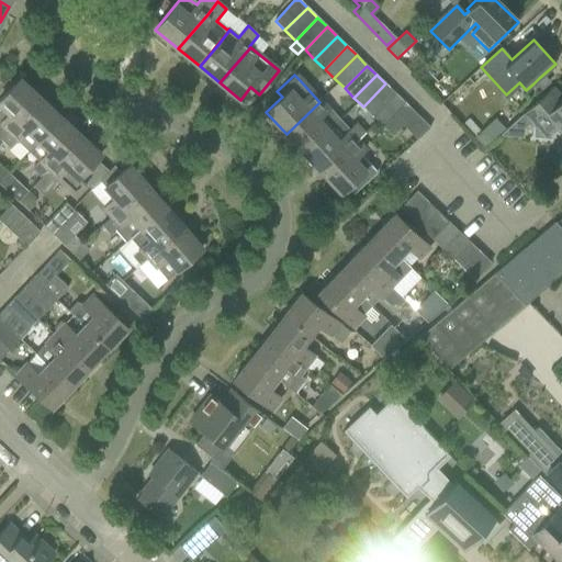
[(0,138),(2,141),(8,135),(42,100),(20,79),(4,94),(0,99),(0,138)]
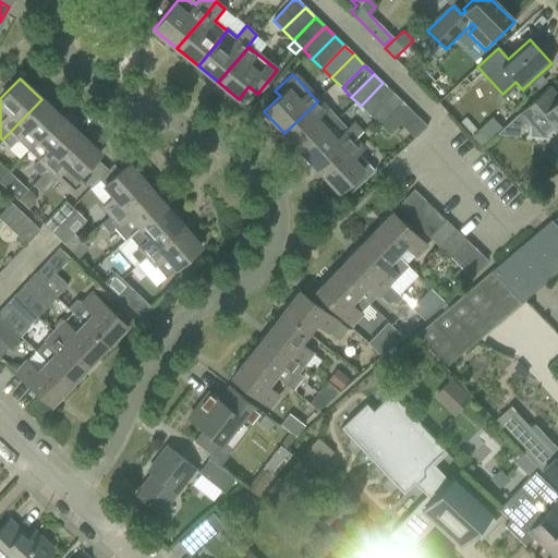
[(361,106),(371,116),(393,93),(383,83),(361,106)]
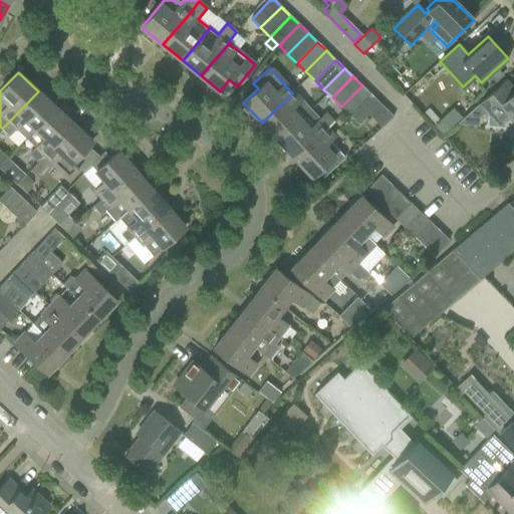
[(500,83),(477,104),(487,116),(486,125),(504,127),(504,117),(510,113),(513,117),(513,89),(505,79),(500,83)]
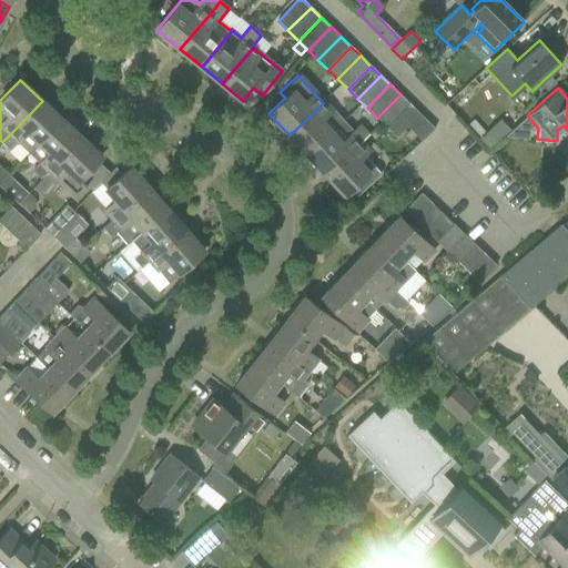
[(377,118),(387,128),(409,104),(401,94),(377,118)]
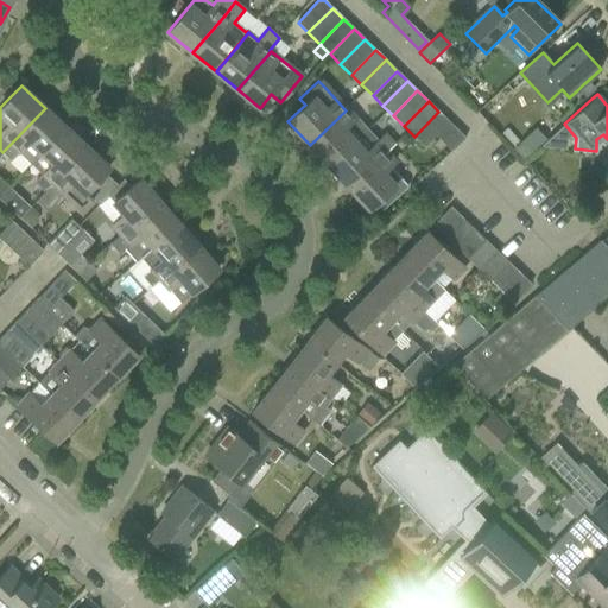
[(67,128),(45,108),(8,146),(2,152),(11,160),(17,153),(19,156),(19,154),(31,165),(42,153),(43,154),(67,128)]
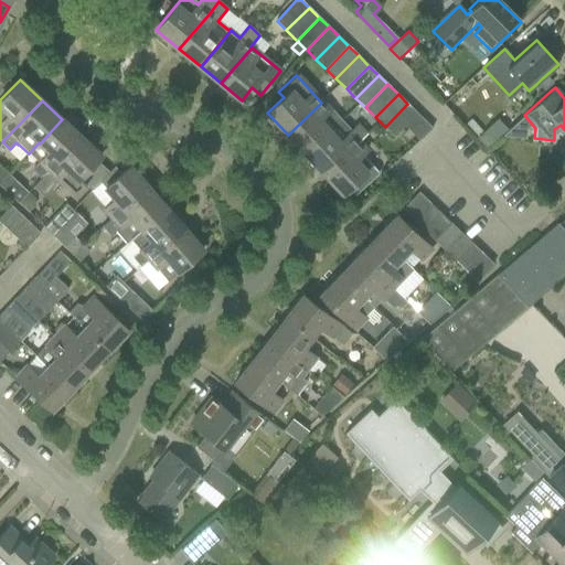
[(288,135),(306,155),(330,132),(319,120),(329,110),(321,103),(288,135)]
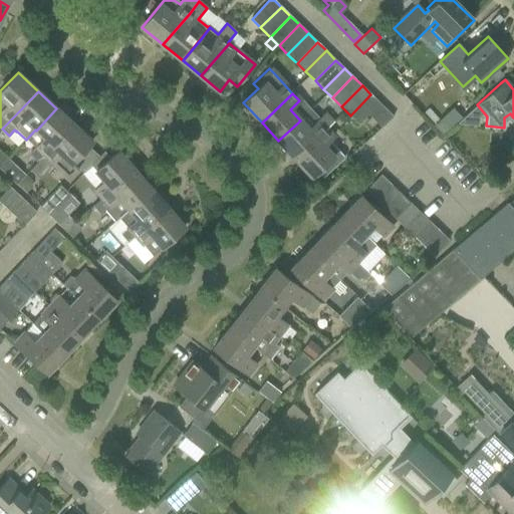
[(368,113),(382,127),(394,116),(370,94),(350,115),(358,123),(368,113)]
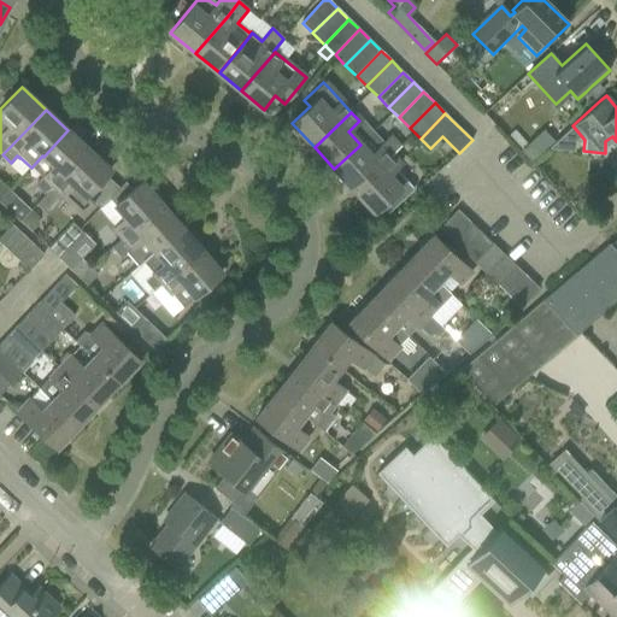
[(89,151),(68,130),(43,157),(53,165),(42,177),(34,186),(45,195),(42,197),(43,198),(53,189),(89,151)]
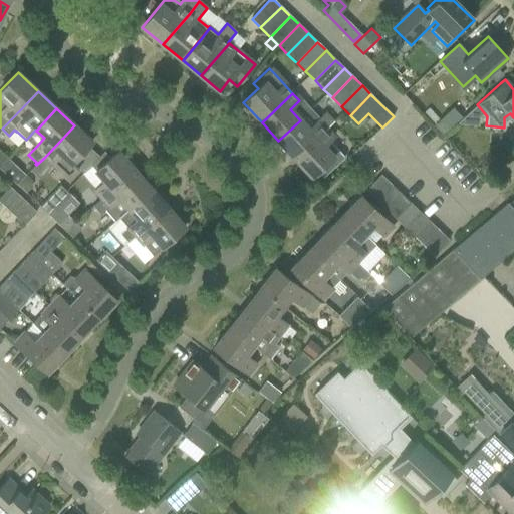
[(278,141),(295,159),(326,130),(325,130),(334,121),(327,113),(308,130),(300,120),(278,141)]
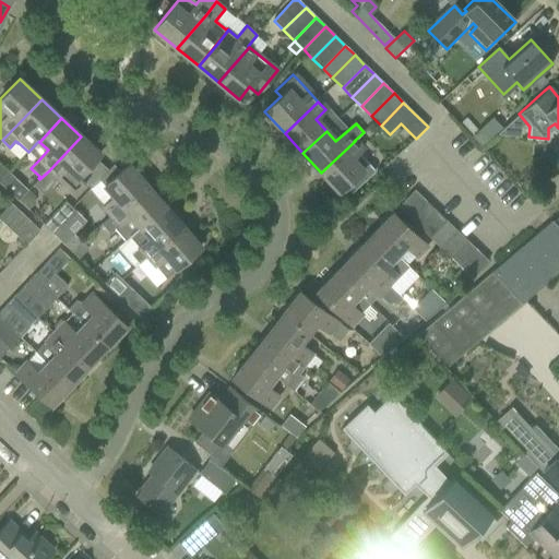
[(480,128),(472,135),(482,146),(490,139),(480,128)]
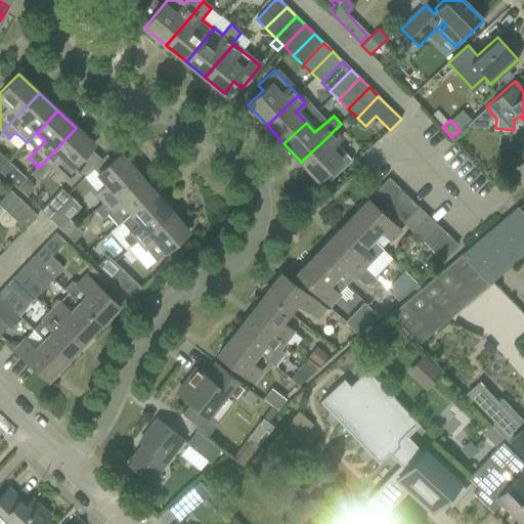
[(93,144),(76,128),(45,161),(37,168),(31,176),(38,183),(52,169),(68,183),(79,171),(74,166),(93,144)]
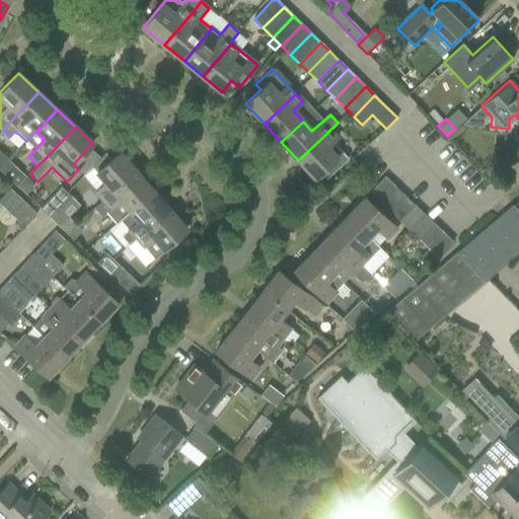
[(337,139),(329,131),(298,160),(314,178),(318,174),(324,181),(350,159),(335,141),(337,139)]
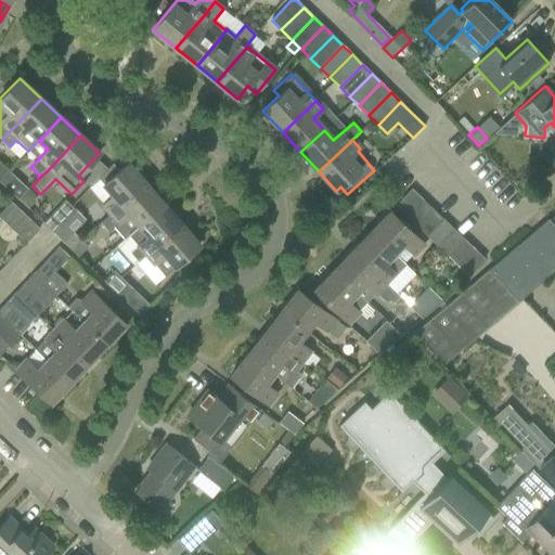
[(0,163),(0,180),(9,171),(0,163)]
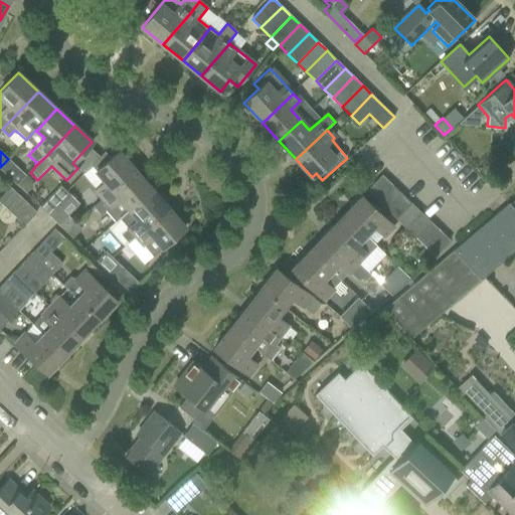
[(103,153),(90,167),(94,172),(103,183),(93,191),(96,194),(94,195),(98,199),(99,198),(102,201),(136,171),(118,151),(109,159),(103,153)]
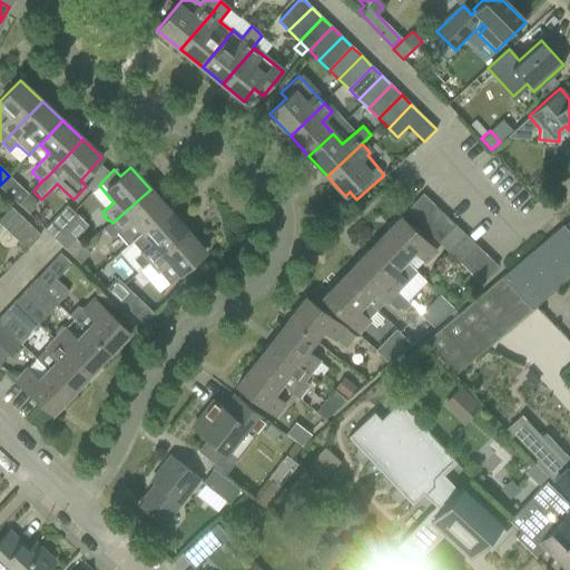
[(9,176),(0,185),(0,187),(6,193),(16,182),(9,176)]
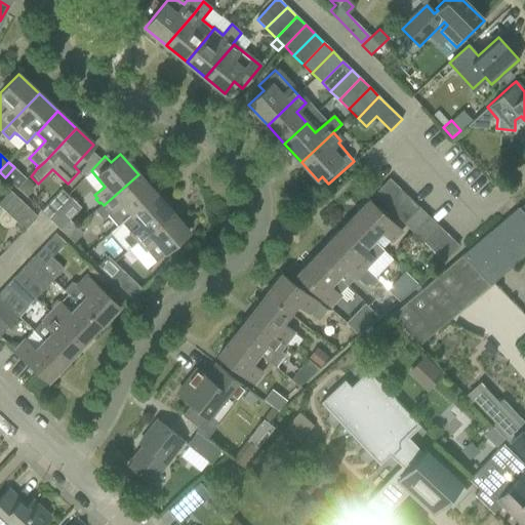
[(124,223),(155,194),(138,174),(104,205),(96,212),(103,219),(108,214),(118,228),(124,223)]
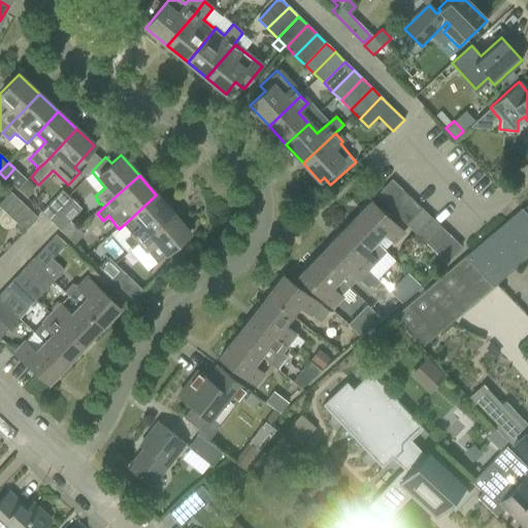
[(387,206),(402,191),(391,179),(375,196),(387,206)]
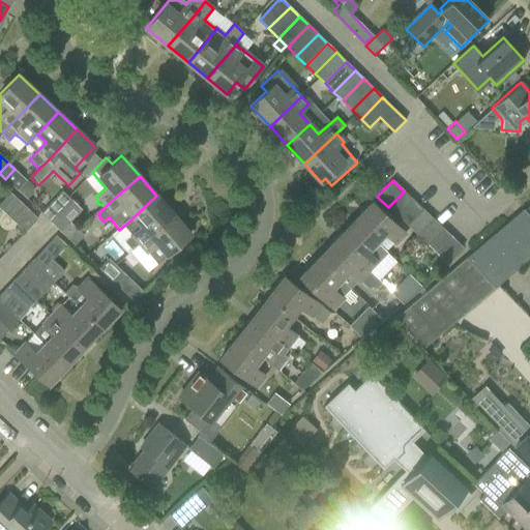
[(0,199),(0,207),(25,232),(38,218),(8,190),(0,199)]
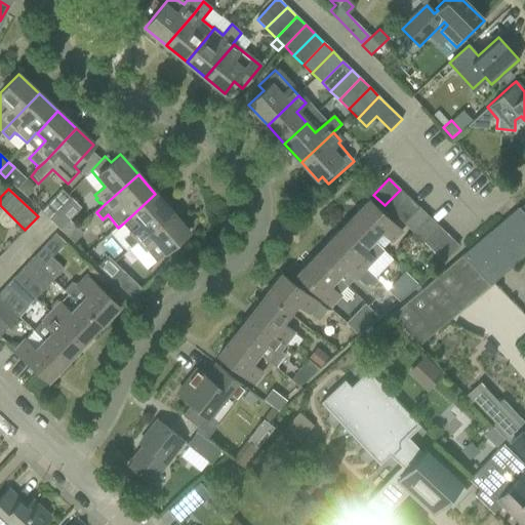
[(41,211),(42,212),(52,223),(73,201),(64,192),(62,190),(41,211)]
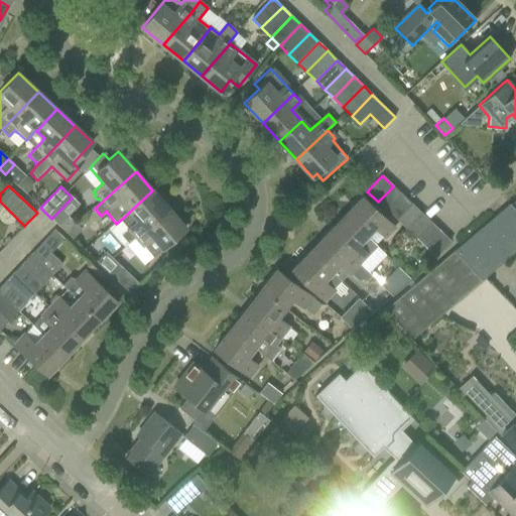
[(403,196),(393,186),(378,202),(388,212),(403,196)]
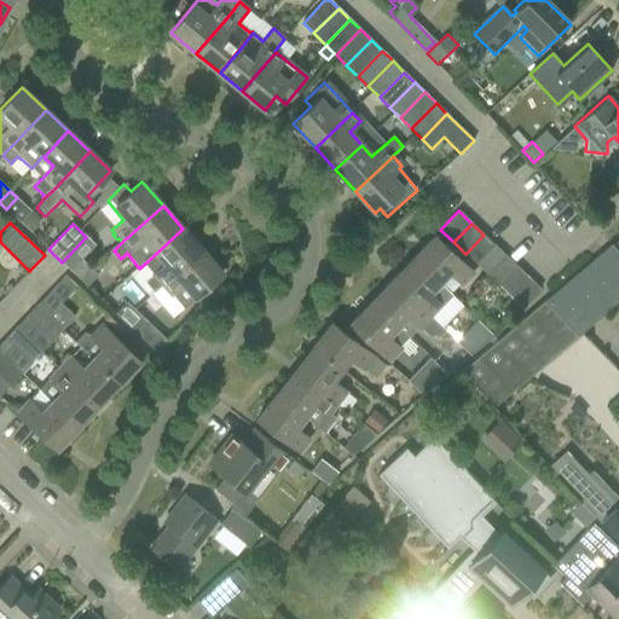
[(202,252),(183,229),(146,262),(155,271),(146,278),(156,290),(161,287),(202,252)]
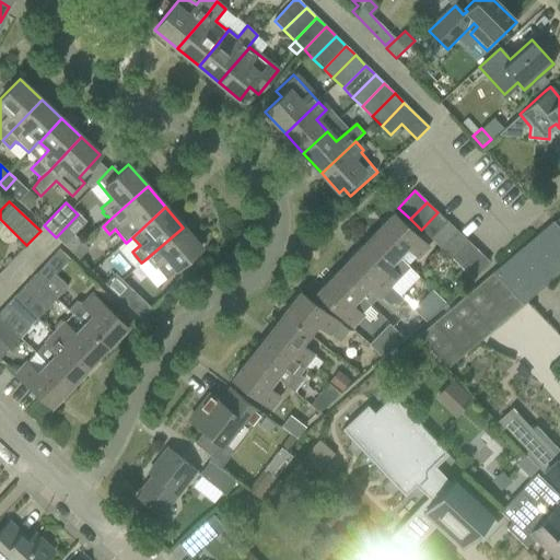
[(432,240),(448,222),(438,212),(421,230),(432,240)]
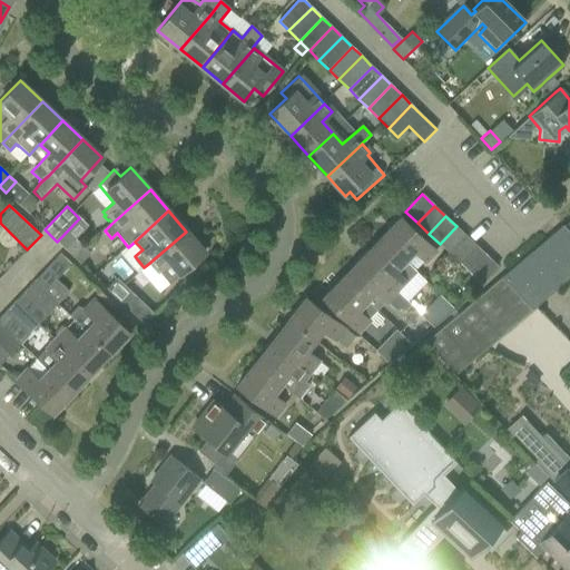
[(400,217),(380,237),(405,262),(414,253),(426,264),(436,253),(400,217)]
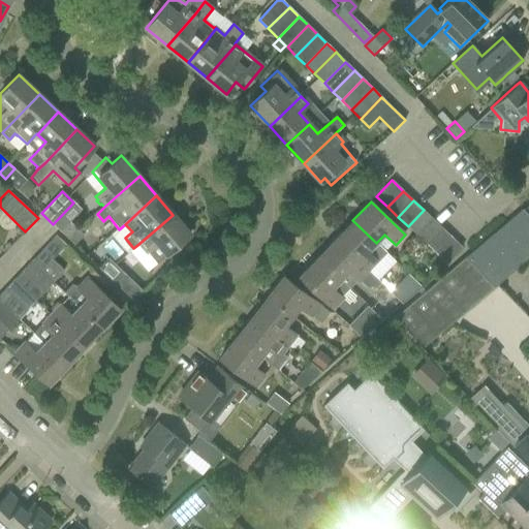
[(53,224),(61,232),(69,240),(79,230),(69,222),(81,210),(73,203),(53,224)]
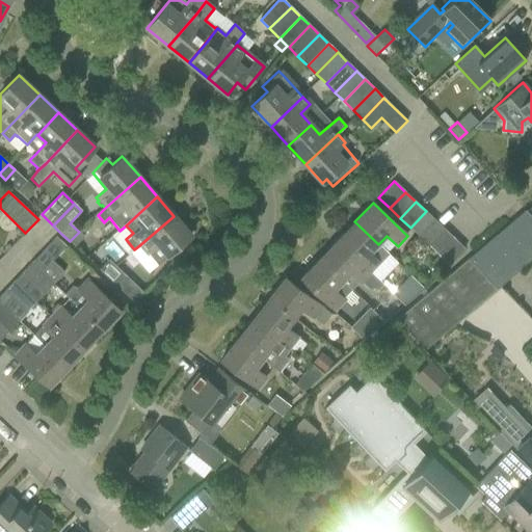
[(475,251),(467,259),(489,282),(510,264),(516,271),(531,258),(531,217),(525,210),(521,214),(510,222),(475,251)]
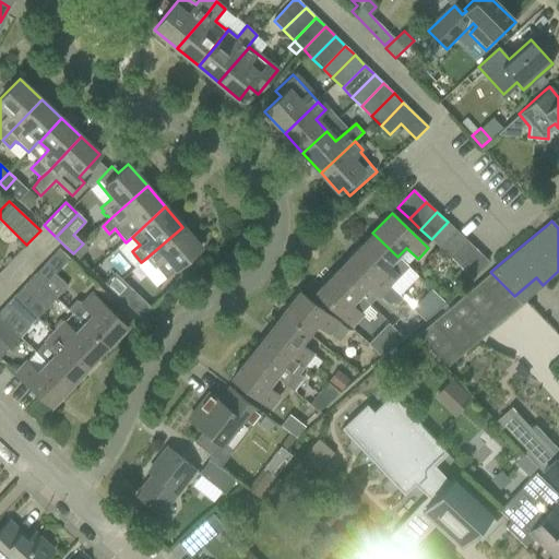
[(431,239),(441,249),(458,232),(448,222),(431,239)]
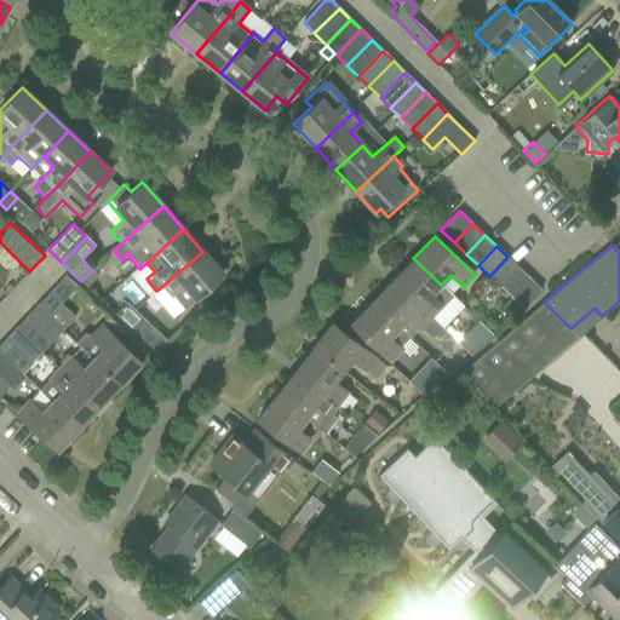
[(222,274),(202,252),(161,287),(171,298),(173,297),(184,309),(196,298),(195,297),(222,274)]
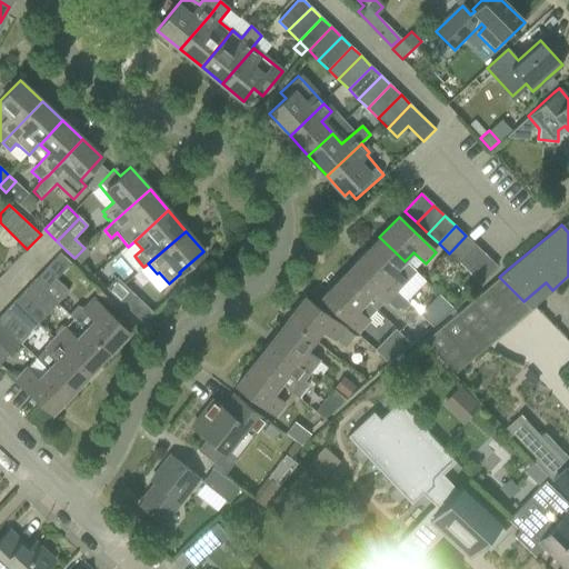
[(466,236),(449,253),(460,263),(477,246),(466,236)]
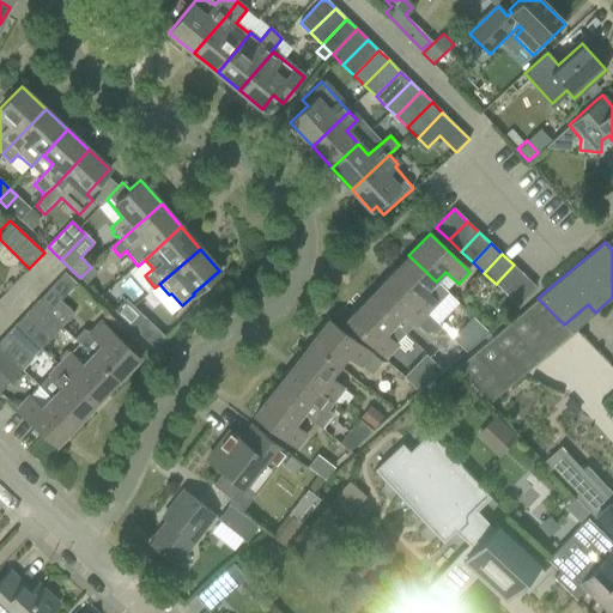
[(408,255),(388,278),(426,314),(448,291),(436,281),(408,255)]
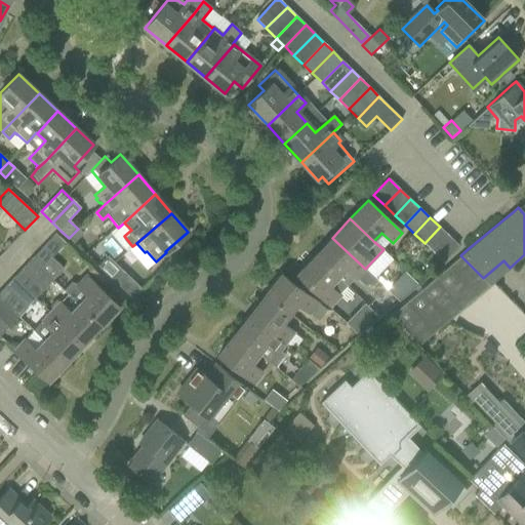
[(440,227),(425,243),(435,252),(450,237),(440,227)]
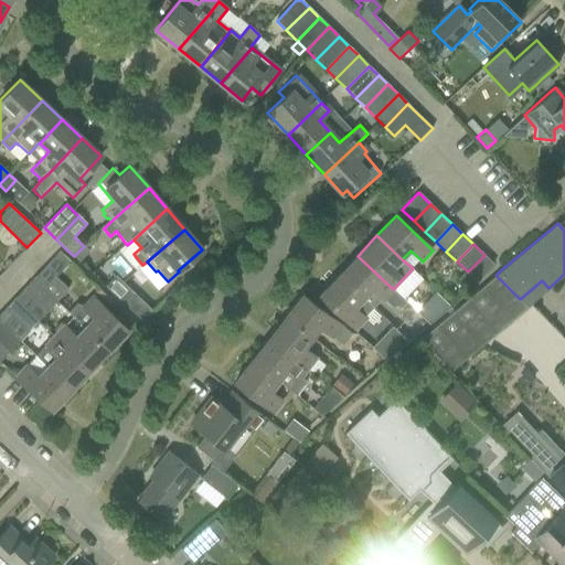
[(74,256),(80,262),(89,251),(84,246),(74,256)]
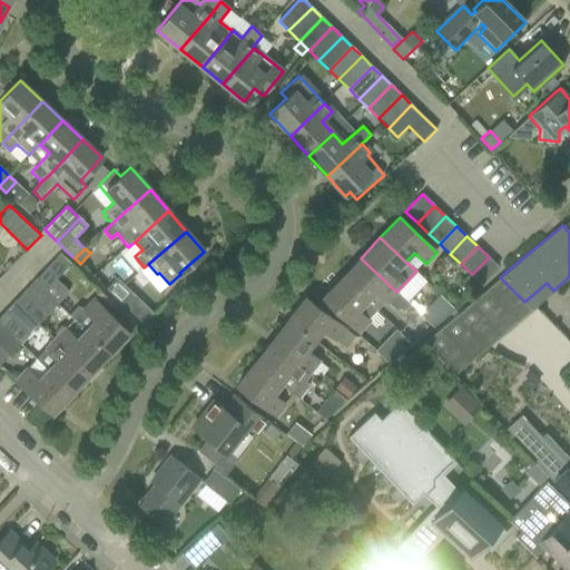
[(489,257),(472,274),(483,285),(500,267),(489,257)]
